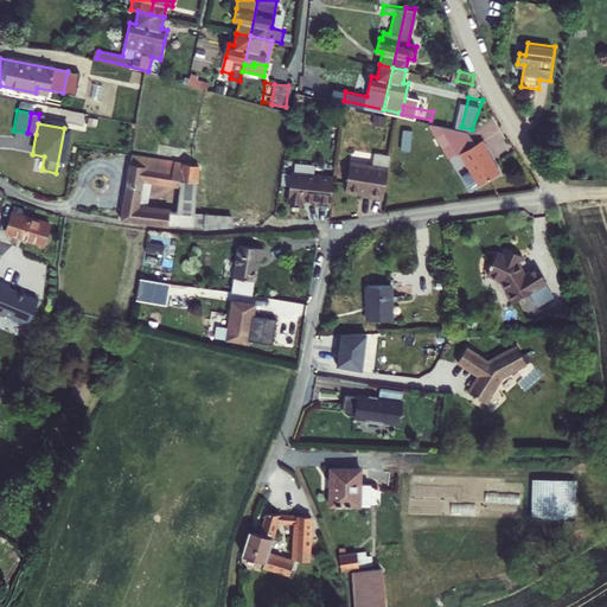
[(401,148),(411,149),(414,129),(404,128),(401,148)]
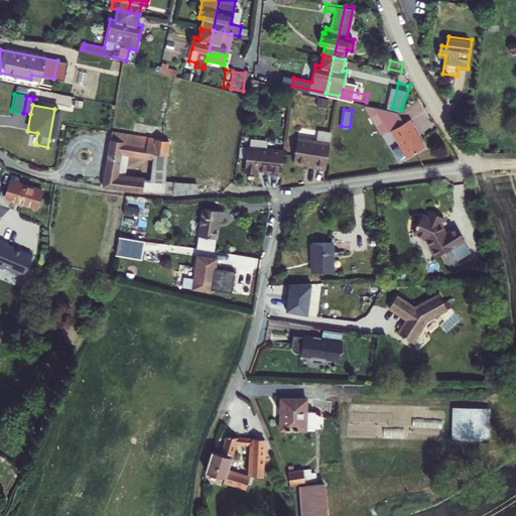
[(409,119),(387,128),(399,157),(418,149),(409,128),(412,126),(409,119)]
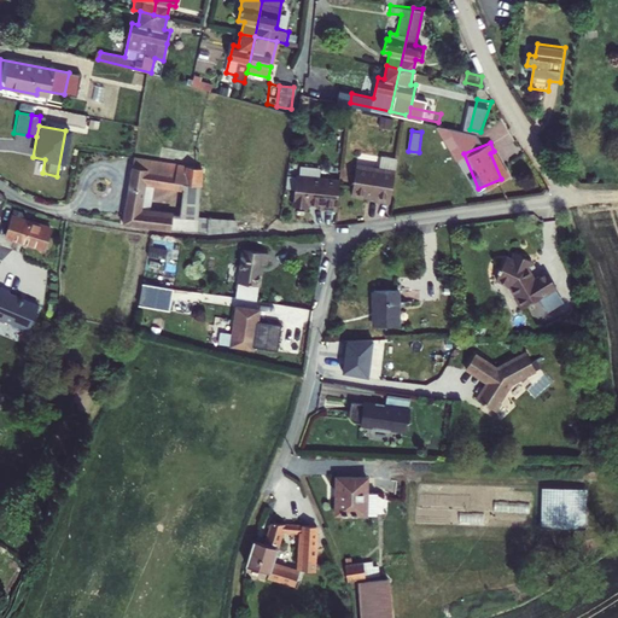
[(202,168),(149,161),(147,170),(133,168),(123,223),(147,228),(150,213),(140,211),(145,186),(181,192),(179,216),(153,214),(152,229),(170,231),(196,233),(197,216),(202,168)]
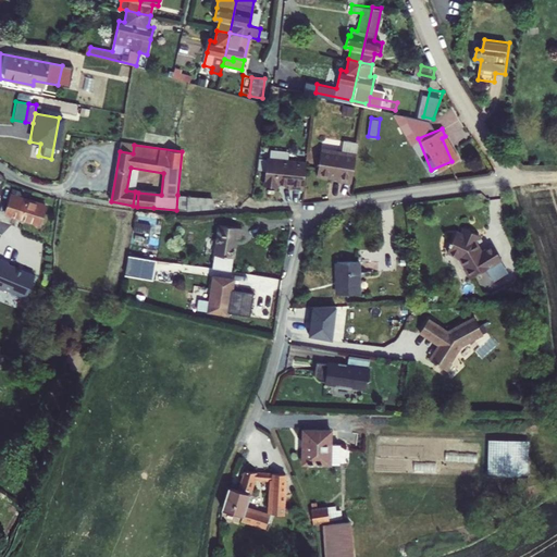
[(337,178),(353,181),(357,153),(335,150),(335,152),(322,150),(318,175),(332,177),(332,174),(338,175),(337,178)]
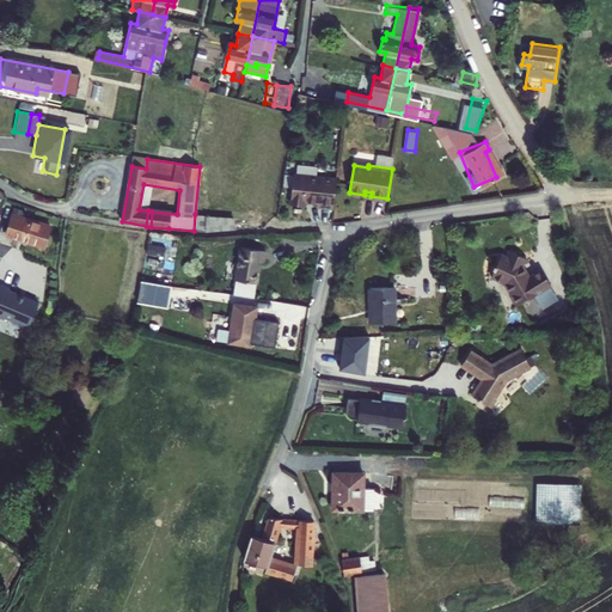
[(318,204),(335,207),(337,177),(294,172),(291,201),(305,203),(306,200),(318,201),(318,204)]
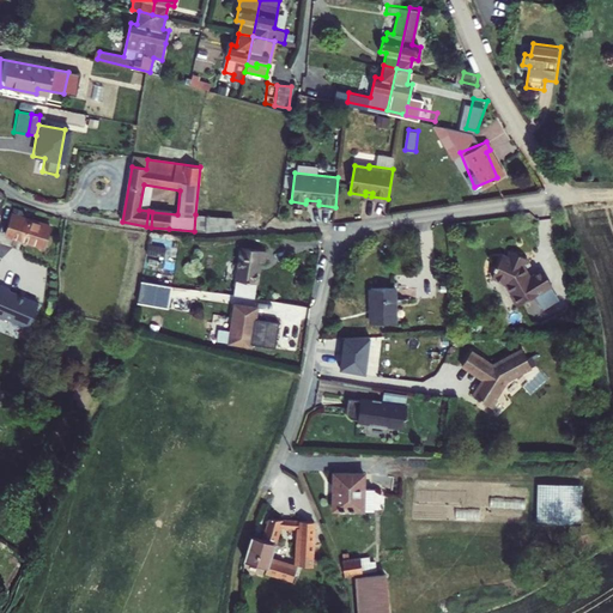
[(7,211),(1,231),(40,244),(46,224),(7,211)]
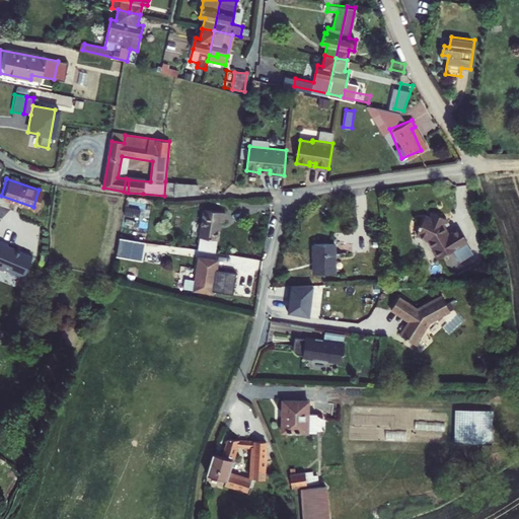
[(165,181),(164,196),(172,196),(180,195),(189,194),(191,180),(174,181),(165,181)]
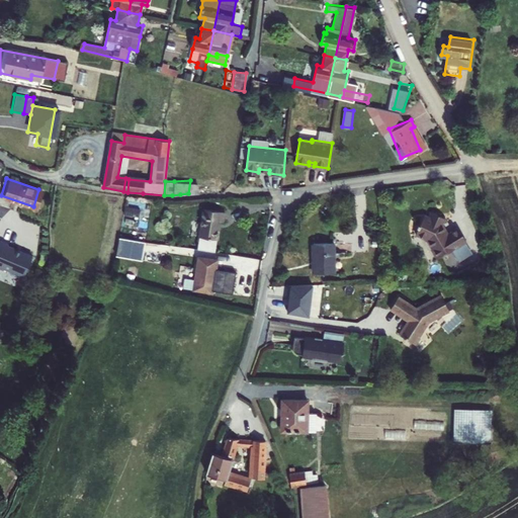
[(227,212),(203,209),(198,237),(219,241),(222,221),(225,222),(227,212)]
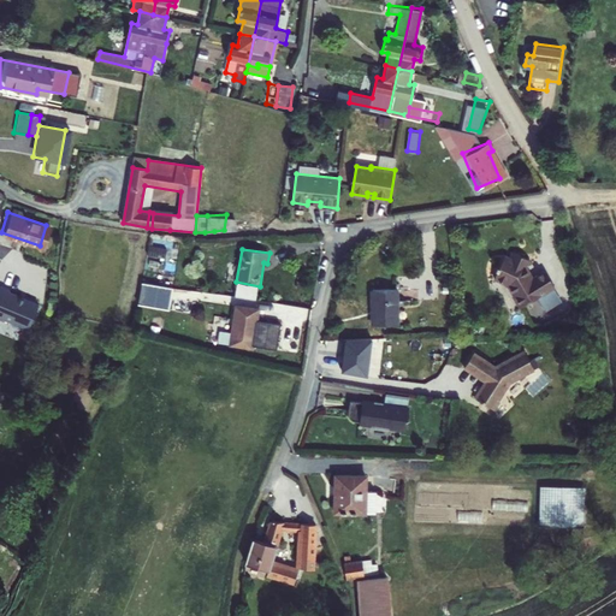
[(514,254),(511,260),(509,264),(503,261),(499,268),(498,268),(496,271),(498,272),(495,279),(508,284),(514,295),(513,296),(519,308),(555,289),(546,272),(534,279),(532,276),(529,276),(526,270),(529,261),(514,254)]
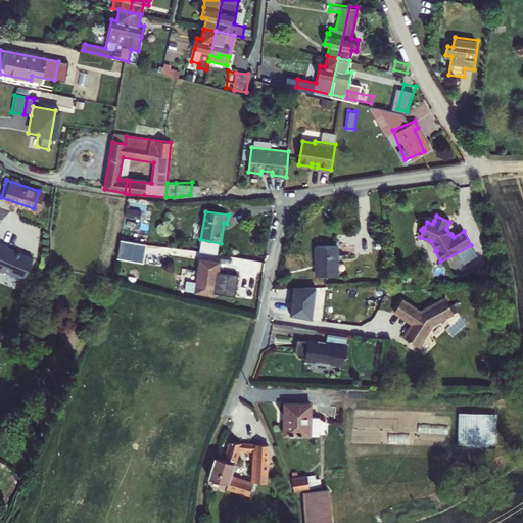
[(4,244),(0,242),(0,268),(20,276),(29,256),(16,251),(7,248),(7,247),(3,245),(4,244)]
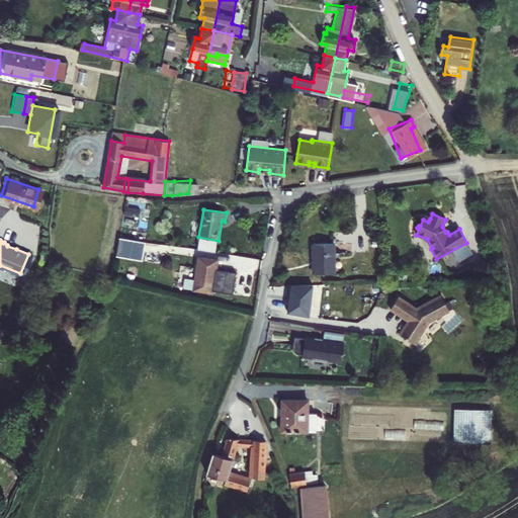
[(336,245),(313,244),(313,273),(337,273),(336,245)]
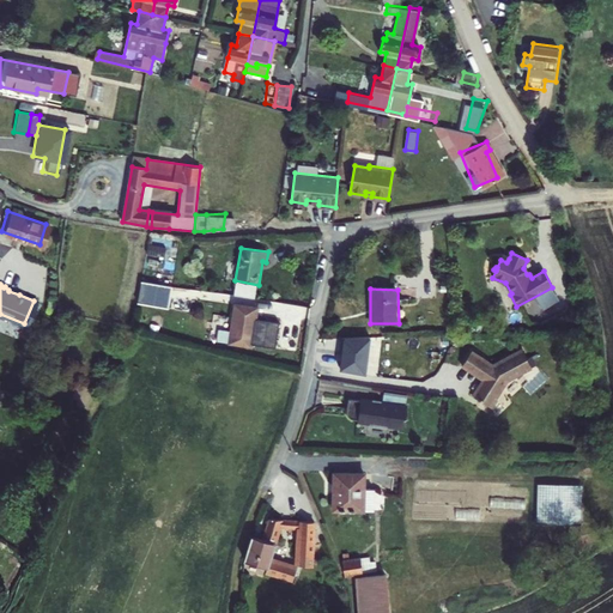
[(173,293),(152,291),(151,301),(170,304),(173,293)]
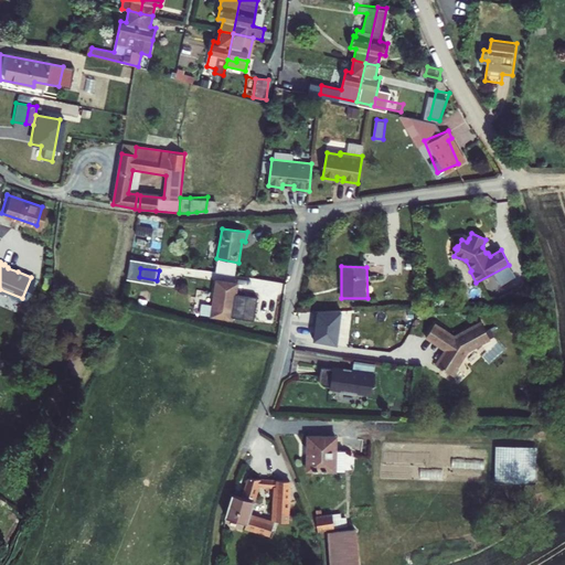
[(240,285),(216,281),(211,318),(234,321),(240,285)]
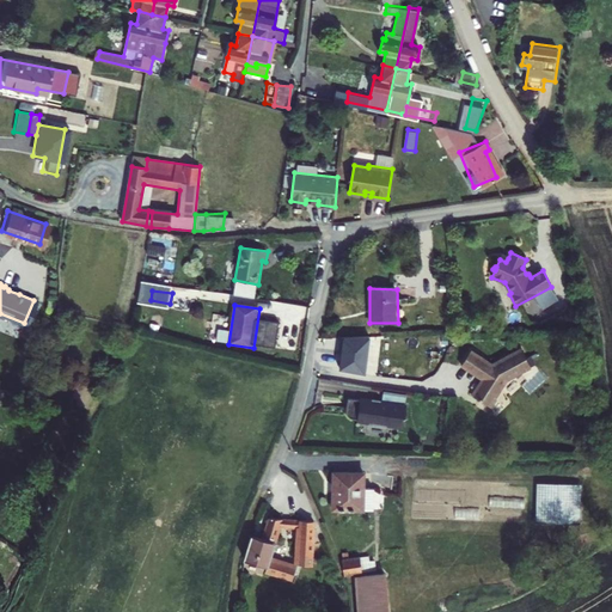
[(340,369),(365,373),(369,338),(343,338),(340,369)]
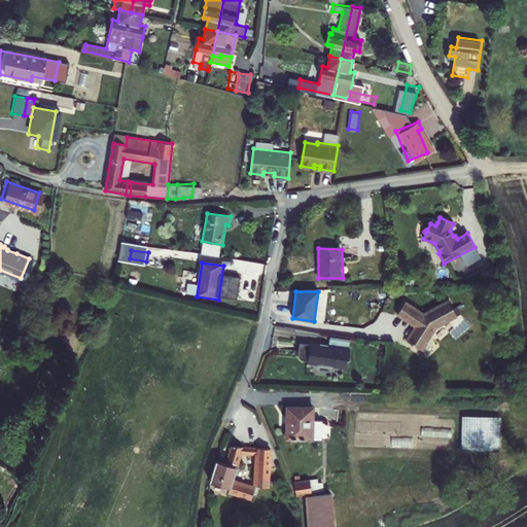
[(423,308),(406,296),(396,311),(414,321),(405,336),(419,345),(423,340),(421,338),(432,325),(450,313),(441,296),(423,308)]
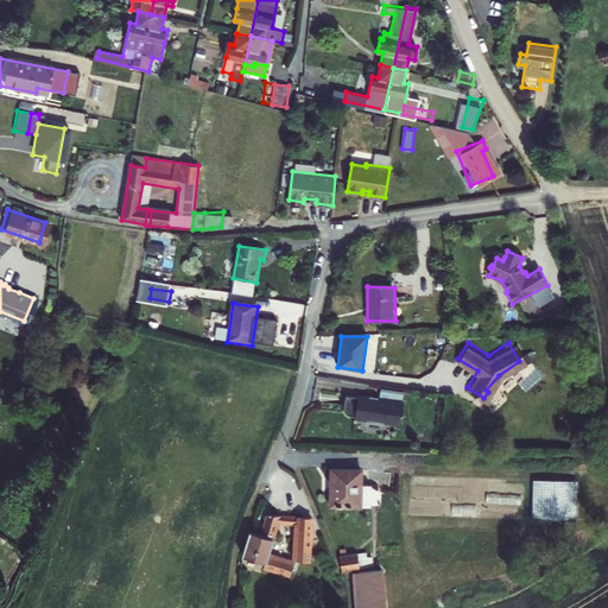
[(366,399),(342,396),(341,407),(341,410),(341,412),(342,413),(343,415),(346,416),(348,417),(363,419),(362,422),(381,425),(381,422),(397,424),(399,404),(375,400),(375,398),(366,397),(366,399)]
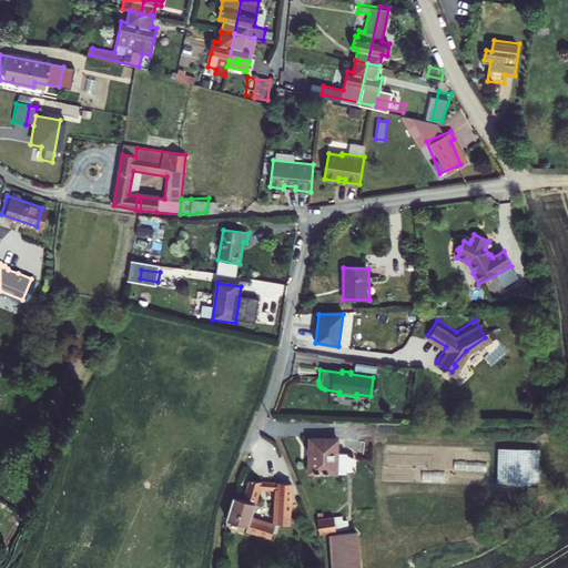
[(342,440),(314,440),(313,474),(342,474),(342,440)]
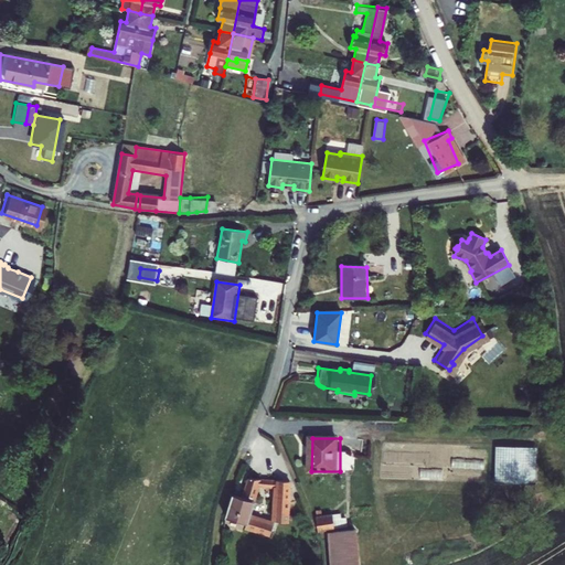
[(494,444),(494,481),(536,482),(537,445),(494,444)]
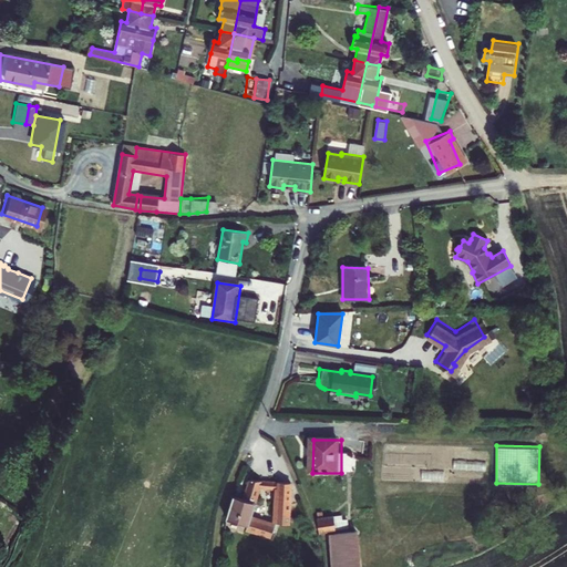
[(247,526),(246,532),(270,538),(276,523),(290,524),(292,485),(246,481),(241,498),(233,497),(226,521),(247,526)]
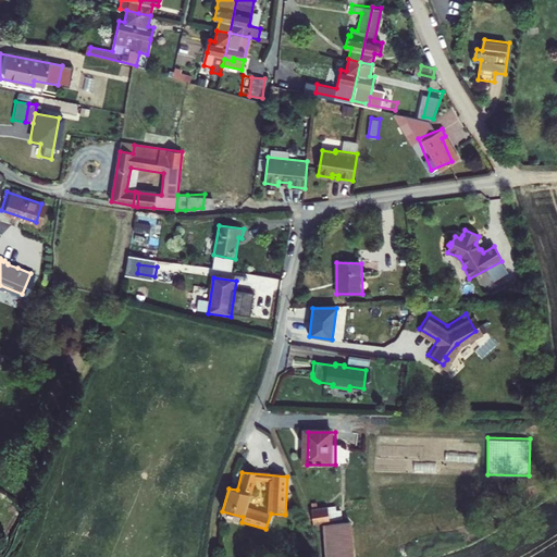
[(324,502),(308,504),(311,527),(320,525),(327,524),(324,502)]
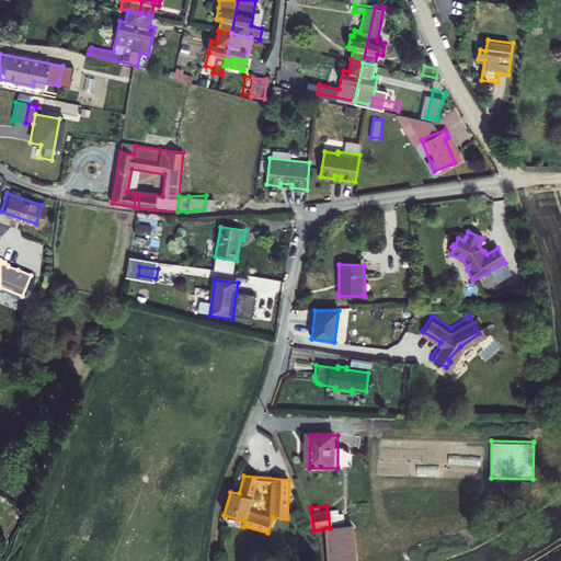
[(353,560),(351,527),(330,528),(322,529),(324,560),(353,560)]
